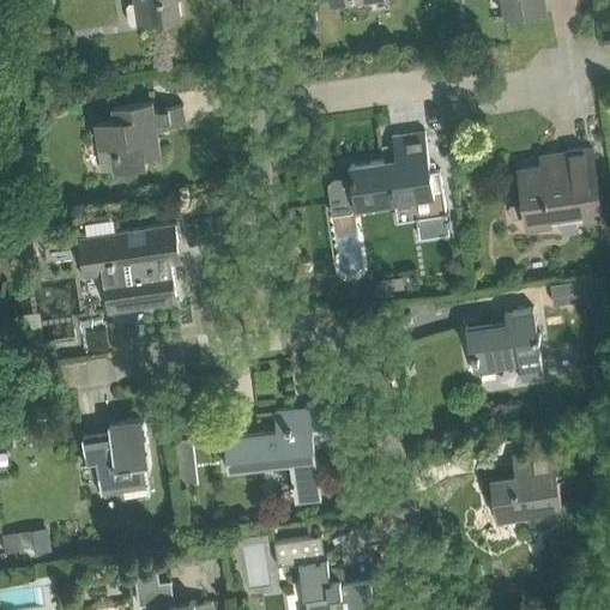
[(131,0),(132,5),(127,6),(124,10),(126,25),(136,26),(179,20),(175,0),(131,0)]
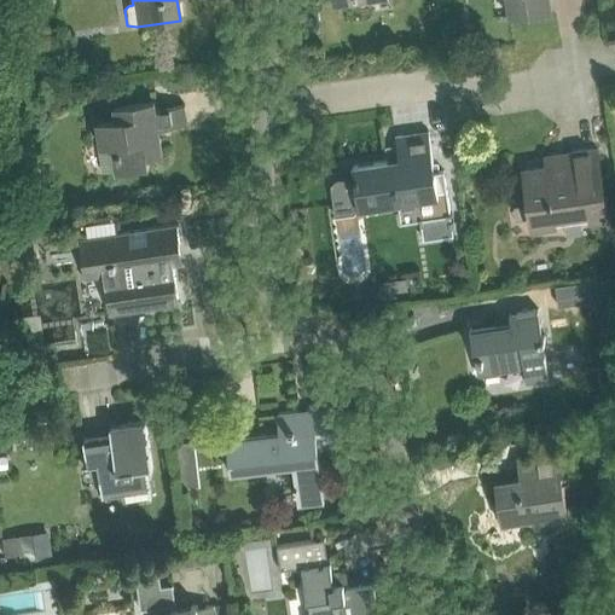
[(504,0),(506,18),(508,19),(547,13),(545,0),(504,0)]
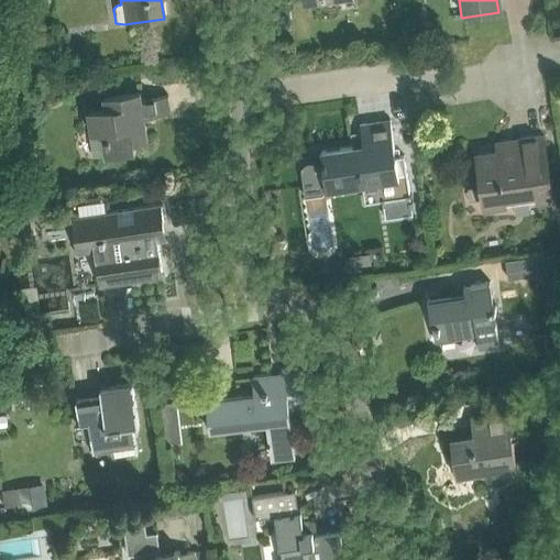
[(139,102),(138,94),(101,99),(103,110),(86,113),(89,136),(87,136),(90,160),(106,157),(133,153),(132,145),(145,143),(142,119),(168,116),(165,98),(139,102)]
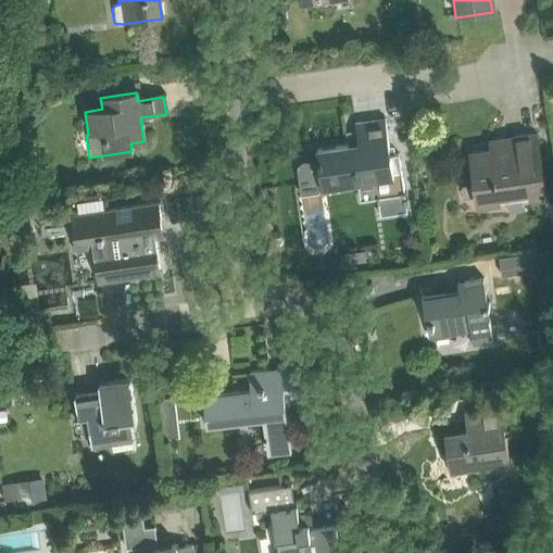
[(296,167),(296,170),(300,197),(317,195),(316,187),(319,187),(355,181),(359,203),(376,200),(379,217),(403,214),(402,208),(405,206),(404,200),(401,201),(401,196),(403,196),(400,175),(397,155),(388,158),(386,141),(384,121),(353,125),(354,133),(356,146),(347,147),(314,152),(317,173),(314,173),(313,167),(312,165),(310,164),(308,163),(304,162),(303,163),(300,163),(298,165),(296,167)]
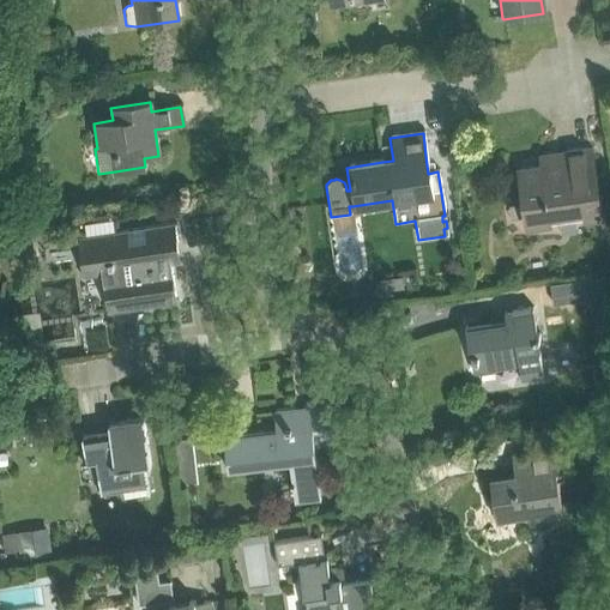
[(538,168),(517,171),(520,194),(525,229),(549,225),(548,218),(581,213),(583,221),(601,217),(593,174),(590,150),(560,155),(562,167),(541,169),(541,167),(538,168)]
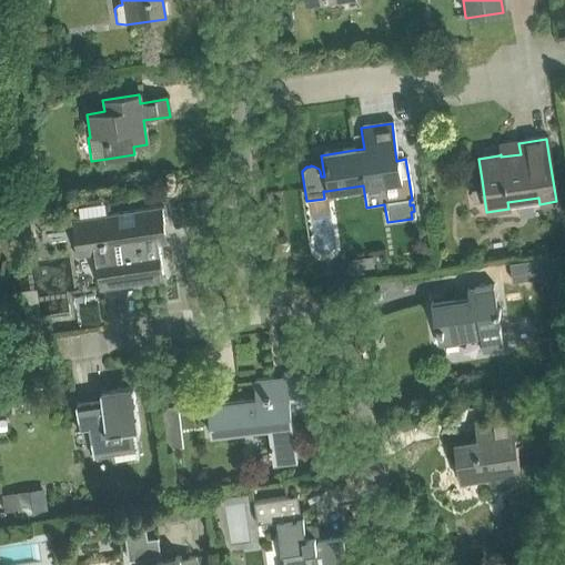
[(160,209),(70,222),(70,223),(71,223),(77,256),(76,258),(76,259),(94,256),(96,265),(99,290),(98,290),(98,292),(164,281),(163,280),(162,280),(157,245),(165,244),(162,226),(160,209)]
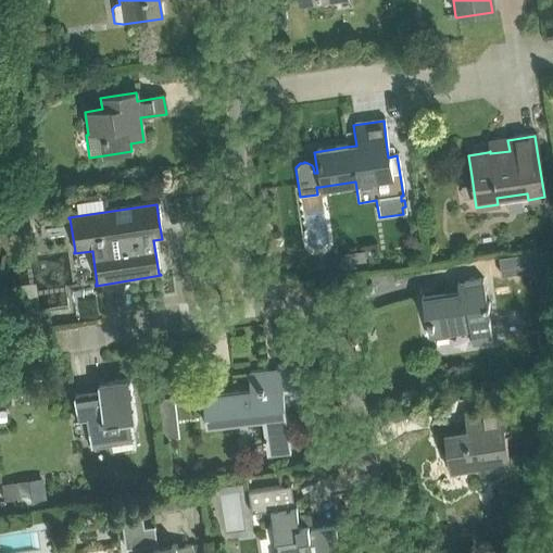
[(362,252),(349,254),(351,265),(364,263),(362,252)]
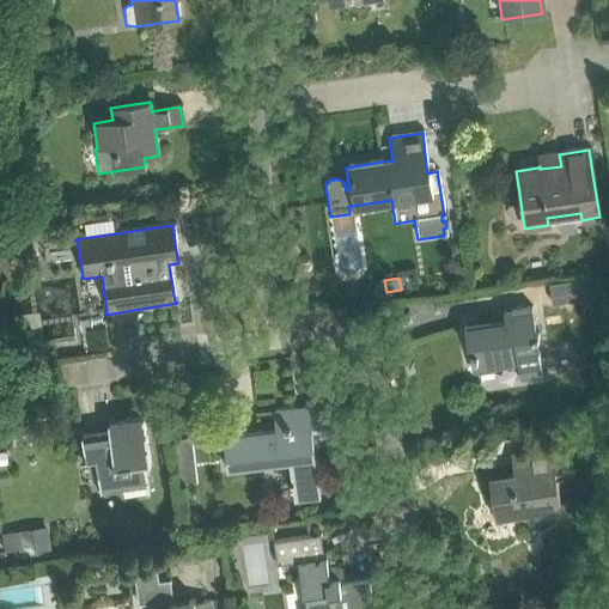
[(559,282),(512,291),(515,305),(561,298),(559,282)]
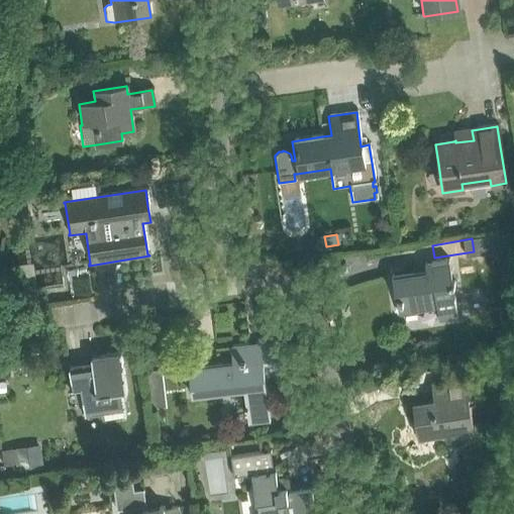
[(451,283),(447,261),(423,264),(424,271),(391,277),(393,292),(398,291),(401,311),(435,306),(438,322),(456,319),(451,286),(453,285),(453,282),(451,283)]
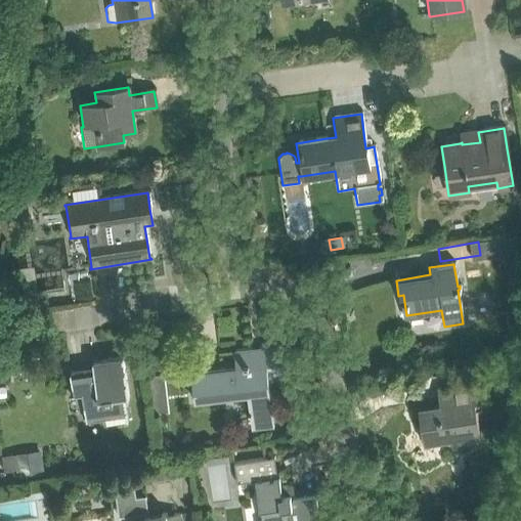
[(0,315),(8,314),(6,303),(0,304),(0,315)]
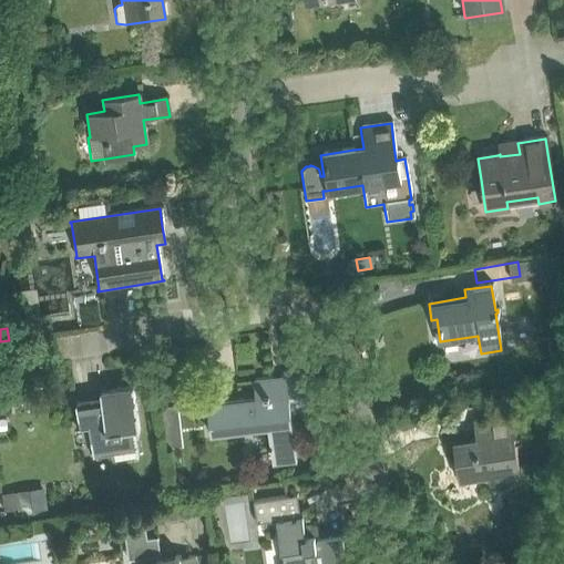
[(560,370),(546,370),(546,383),(560,383),(560,370)]
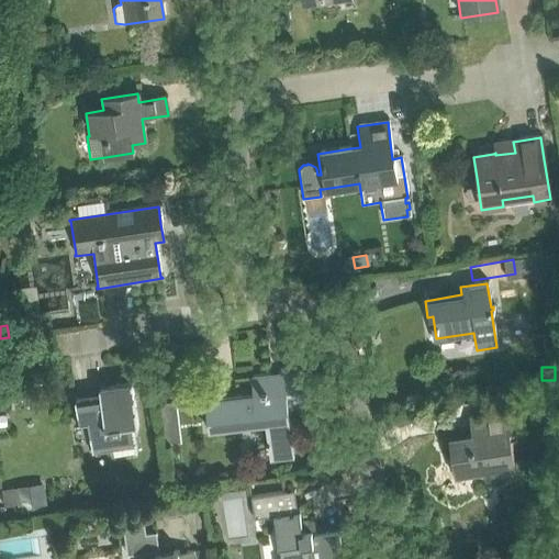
[(292,461),(287,411),(304,409),(300,371),(249,378),(252,394),(204,400),(208,433),(264,426),(268,464),(292,461)]
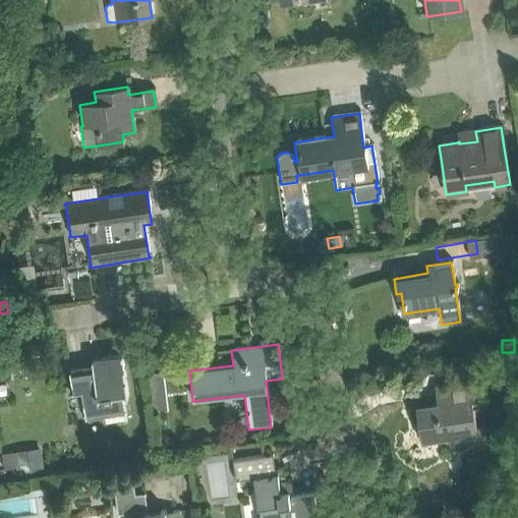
[(126,397),(120,357),(91,361),(91,367),(68,370),(71,393),(67,394),(67,395),(79,393),(83,421),(123,416),(124,423),(125,423),(121,398),(126,397)]
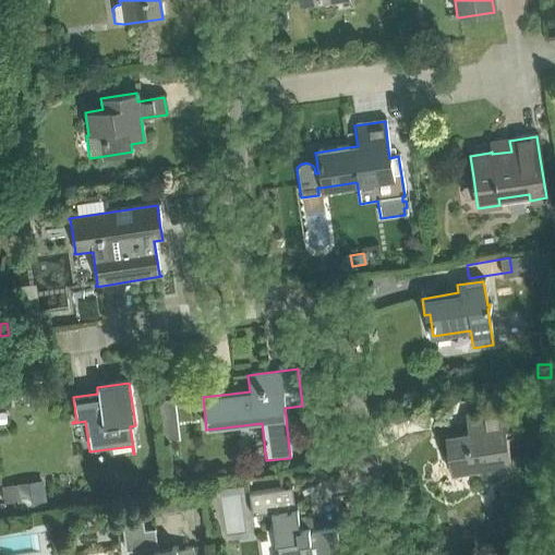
[(173,400),(157,402),(159,415),(175,413),(173,400)]
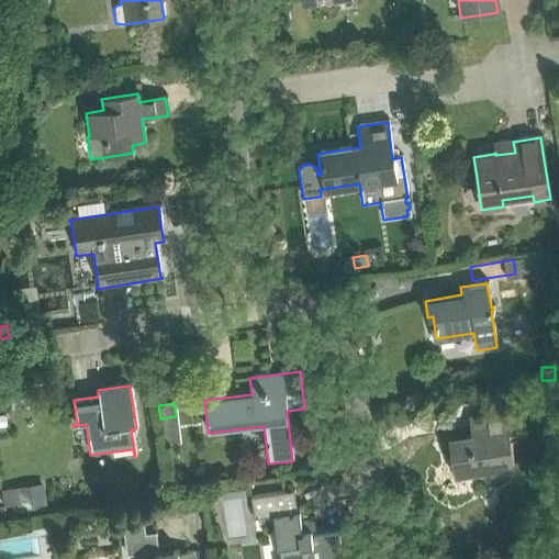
[(515,482),(507,433),(514,432),(511,413),(476,417),(478,435),(447,439),(453,478),(494,472),(496,485),(515,482)]
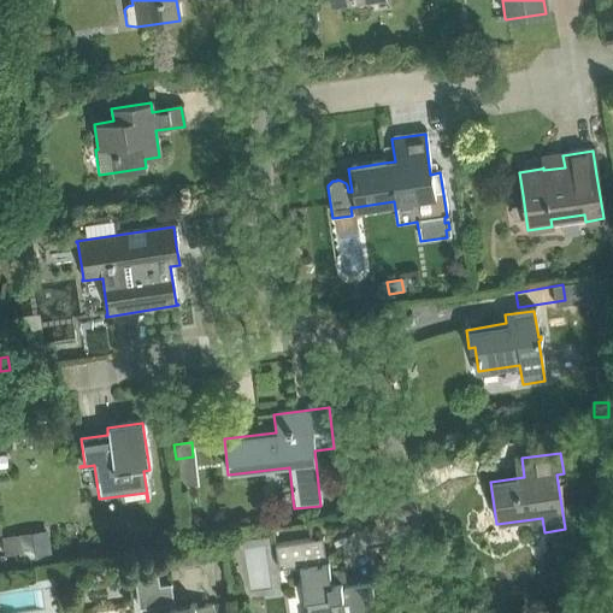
[(43,532),(17,537),(19,554),(19,555),(47,550),(43,532)]
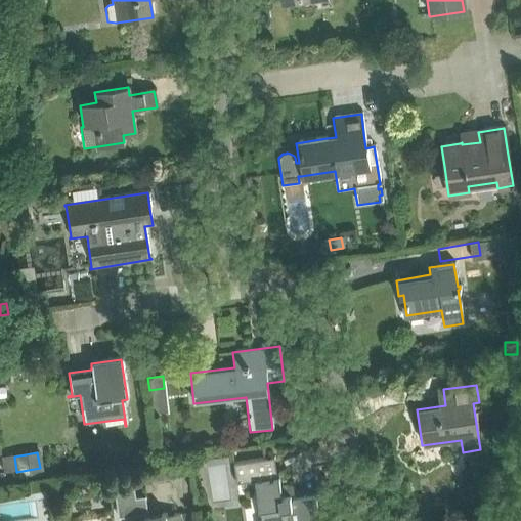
[(275,479),(272,459),(232,465),(235,485),(254,482),(258,510),(260,510),(262,520),(318,520),(314,496),(290,500),(289,496),(280,497),(277,479),(275,479)]
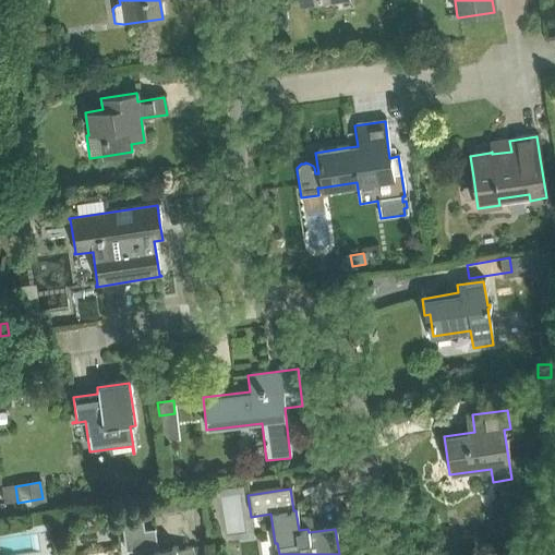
[(164,513),(181,511),(179,497),(161,498),(164,513)]
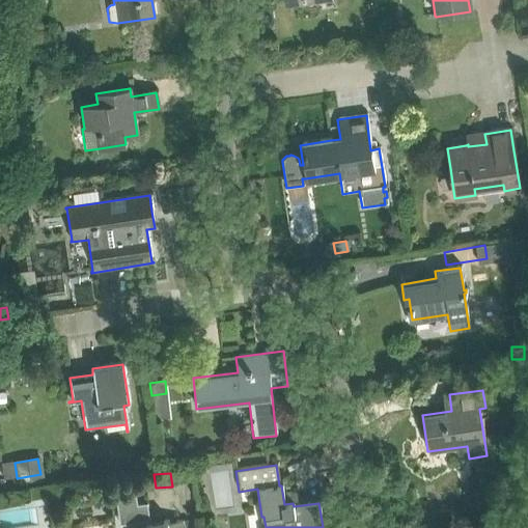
[(23,499),(24,508),(48,505),(47,495),(23,499)]
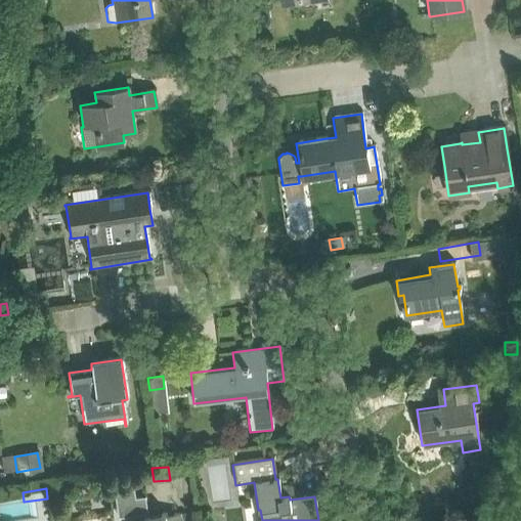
[(135,501),(134,491),(116,494),(119,519),(147,515),(145,500),(135,501)]
